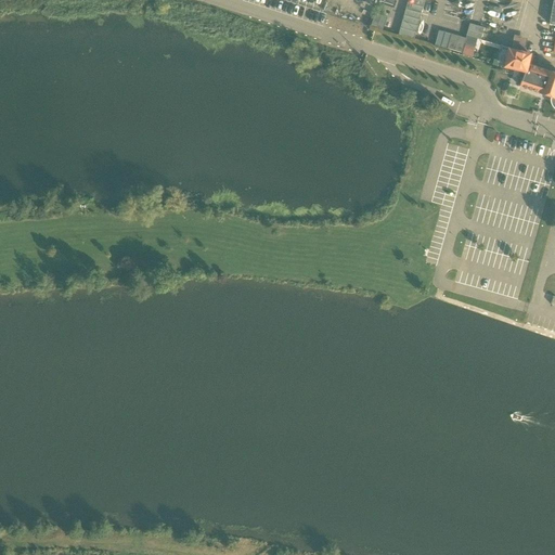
[(414,39),(425,1),(418,0),(408,0),(399,35),(414,39)]
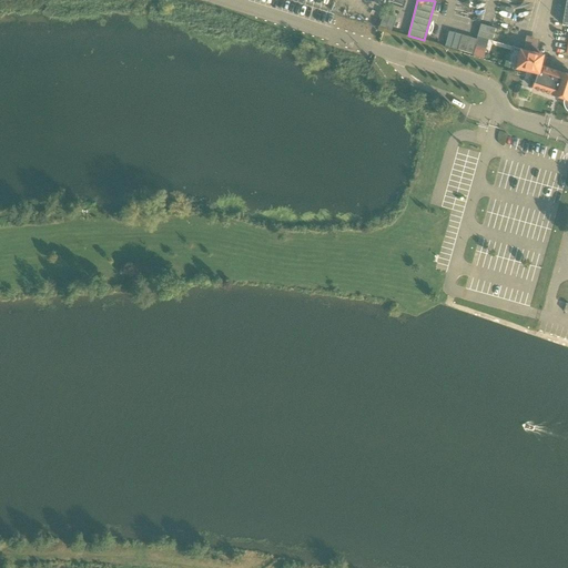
[(392,31),(396,18),(384,13),(379,27),(392,31)]
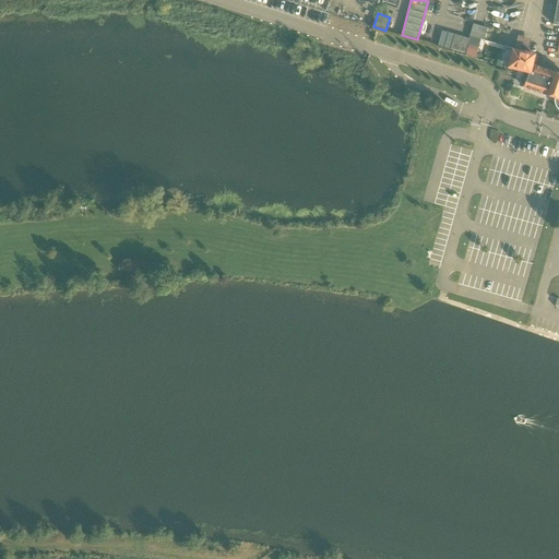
[(473,25),(470,37),(484,40),(488,28),(473,25)]
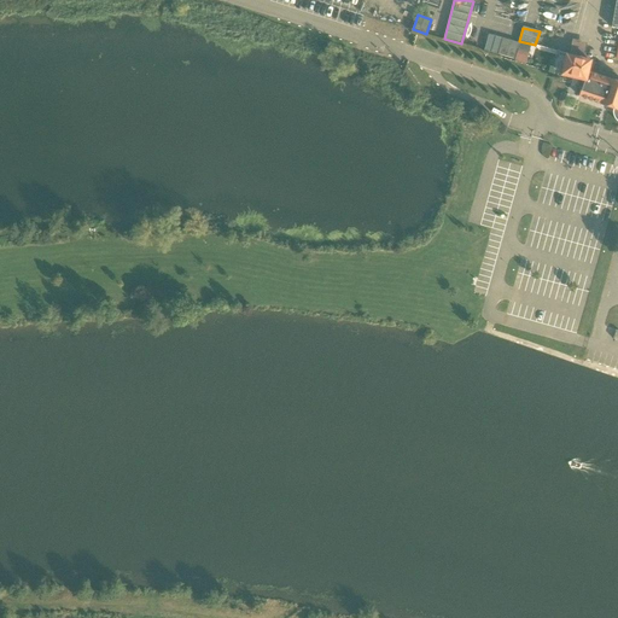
[(514,59),(519,44),(489,35),(484,51),(514,59)]
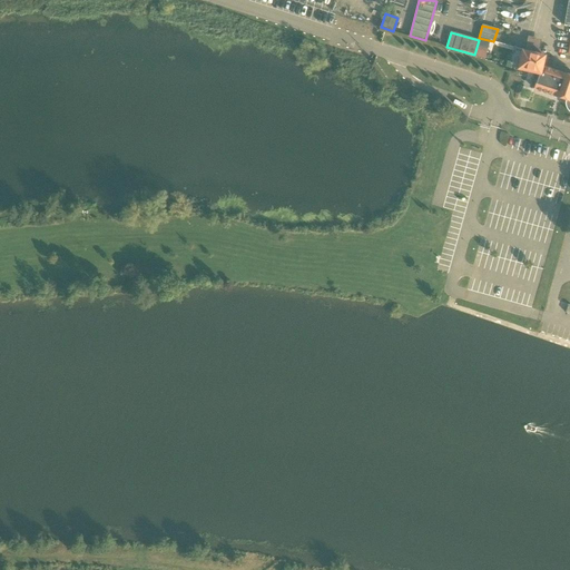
[(489,47),(484,46),(479,43),(475,56),(485,59),(489,47)]
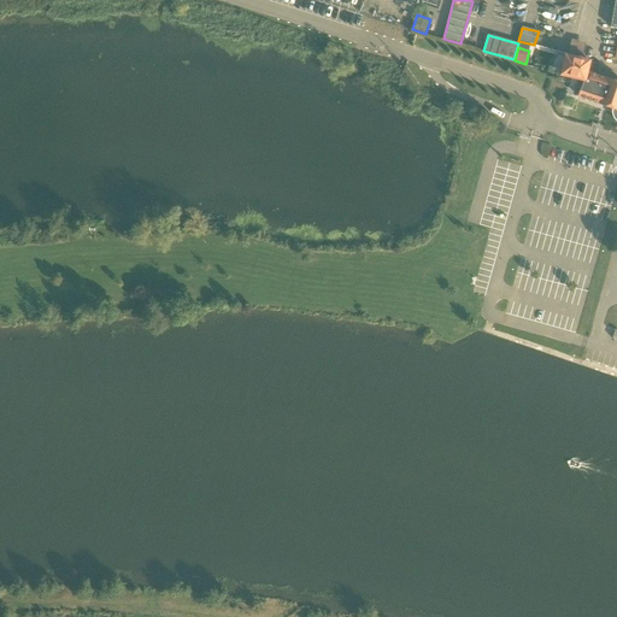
[(562,76),(577,80),(585,81),(582,94),(616,105),(615,110),(613,109),(612,112),(612,116),(613,118),(616,121),(616,122),(616,82),(587,72),(591,62),(565,56),(562,76)]
